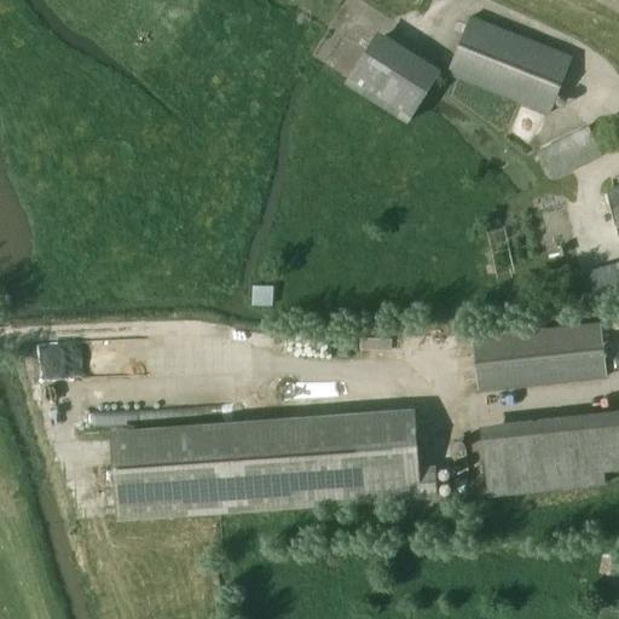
[(470,16),(446,74),(550,116),(573,57),(470,16)]
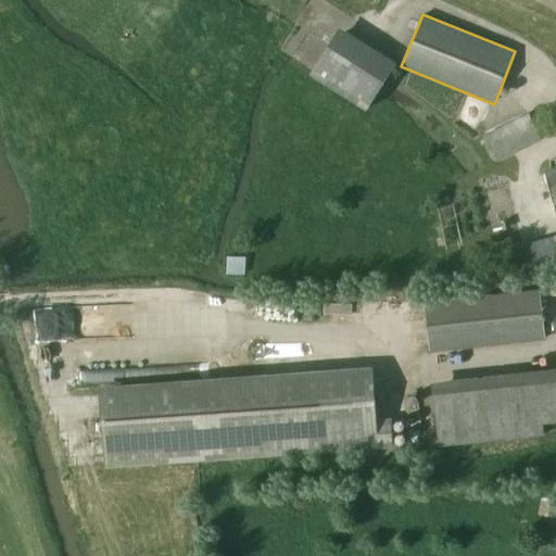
[(310,76),(367,112),(396,65),(340,28),(310,76)]
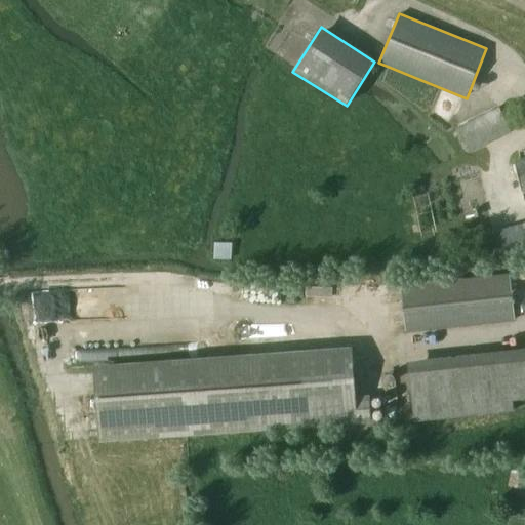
[(499,108),(456,128),(470,153),(512,133),(499,108)]
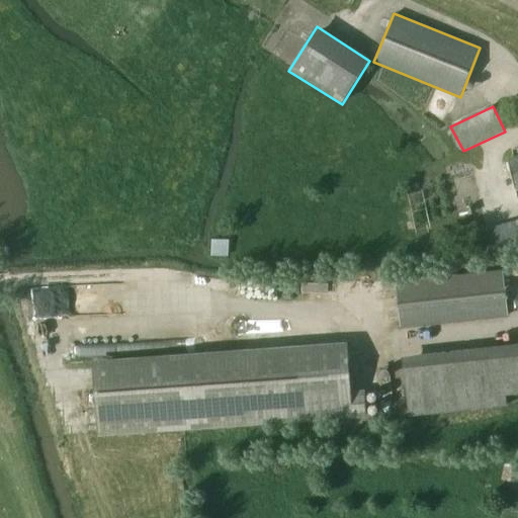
[(517,156),(508,159),(516,192),(517,191),(517,156)]
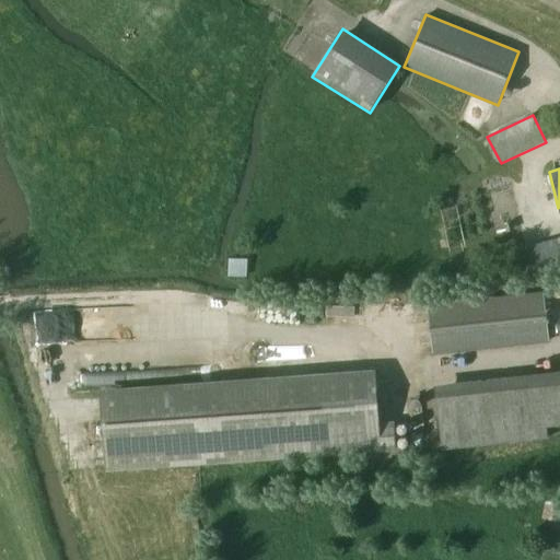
[(559,237),(527,247),(535,275),(559,268),(559,237)]
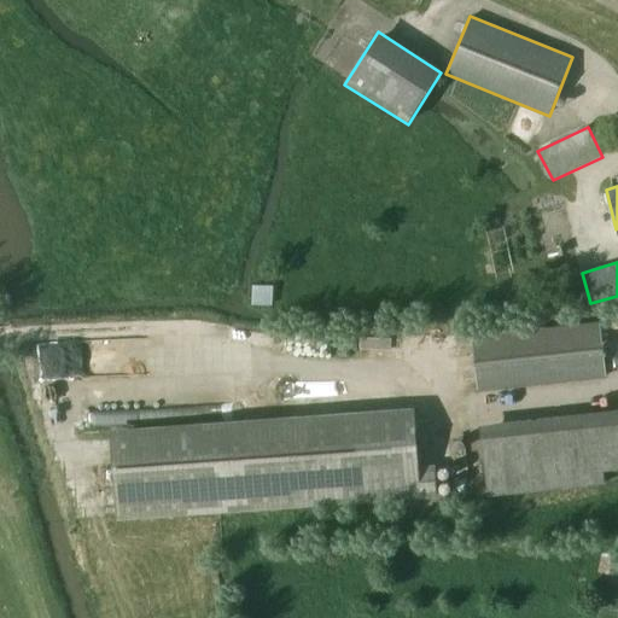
[(254,286),(252,303),(272,304),(273,287),(254,286)]
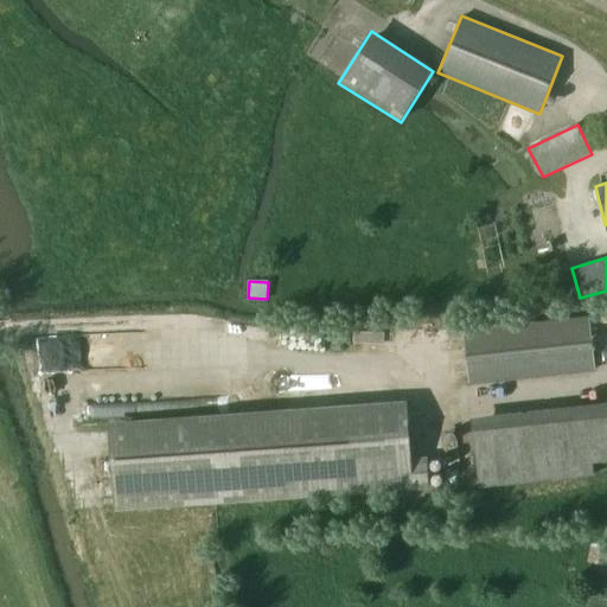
[(468,385),(595,371),(590,317),(462,330),(468,385)]
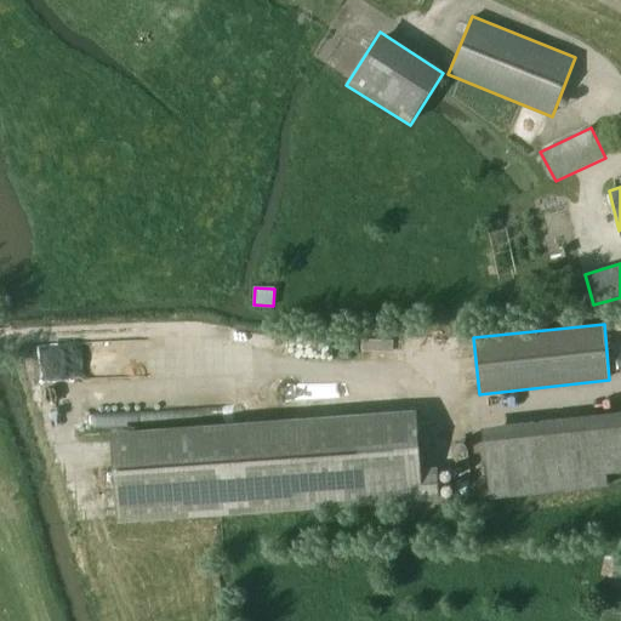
[(143,345),(41,347),(43,383),(55,382),(56,428),(126,426),(125,382),(143,382),(143,345)]
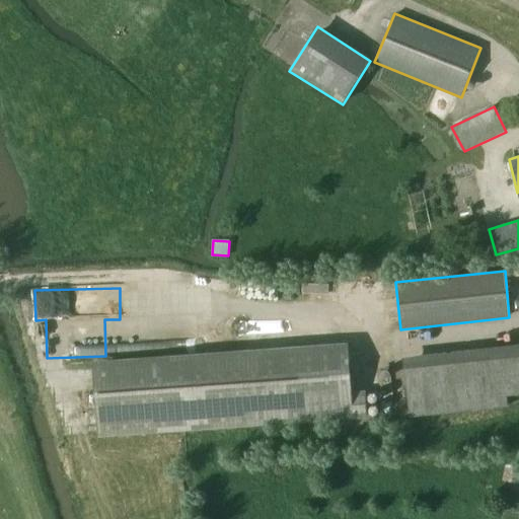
[(93,361),(99,438),(368,419),(366,392),(354,393),(350,344),(93,361)]
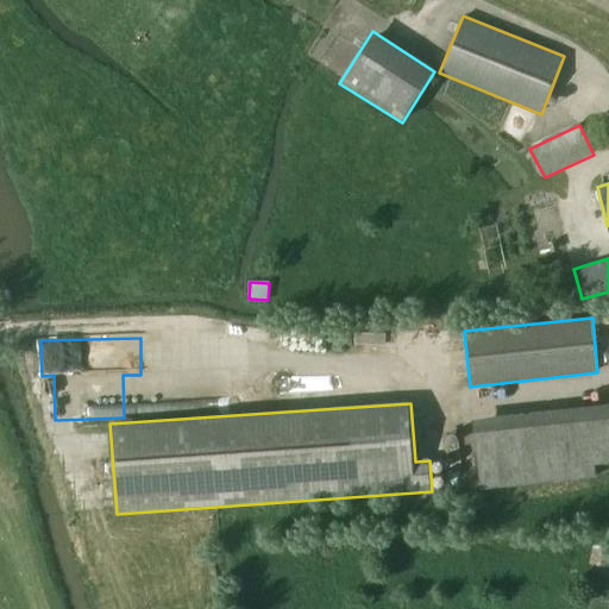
[(608,464),(608,403),(473,419),(481,490),(596,478),(595,466),(608,464)]
